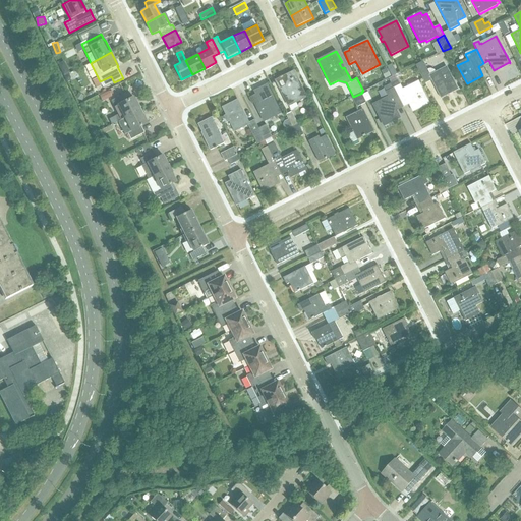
[(416,65),(425,83),(432,79),(441,98),(457,90),(447,67),(436,72),(435,71),(433,69),(430,68),(429,69),(427,70),(423,61),(416,65)]
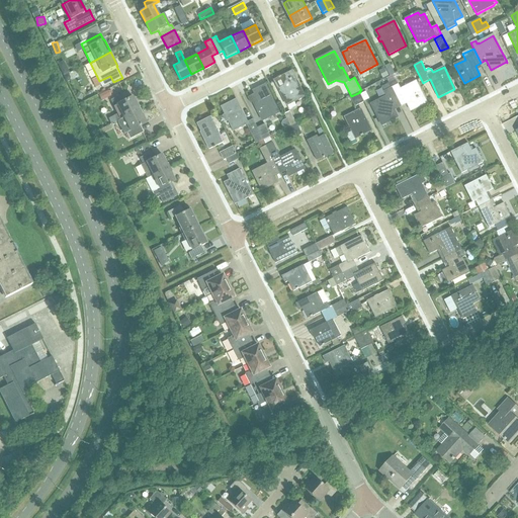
[(395,74),(390,64),(385,67),(391,76),(395,74)]
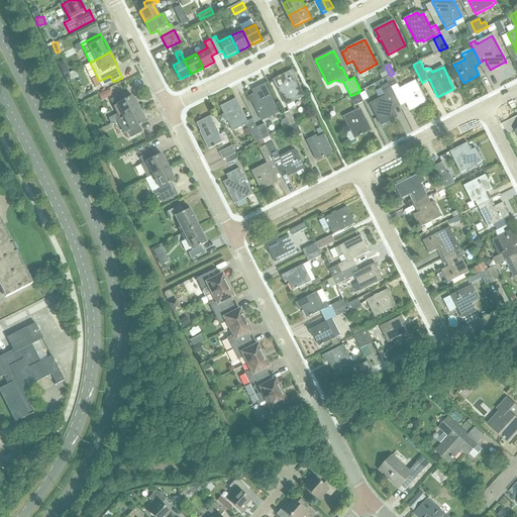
[(70,72),(73,78),(79,76),(76,69),(70,72)]
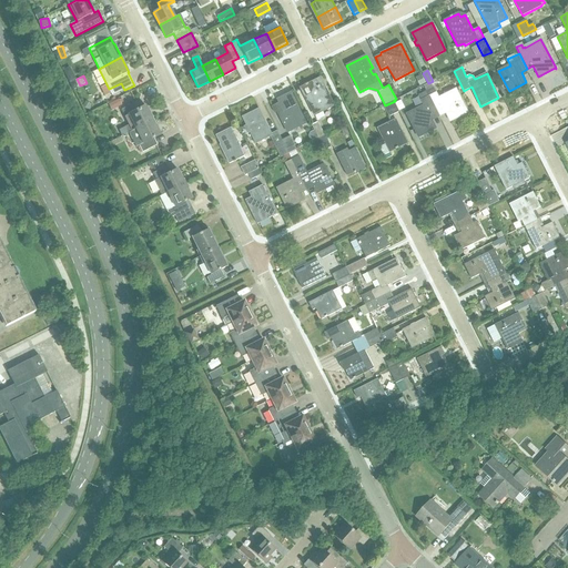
[(301,88),(315,114),(334,105),(321,78),(301,88)]
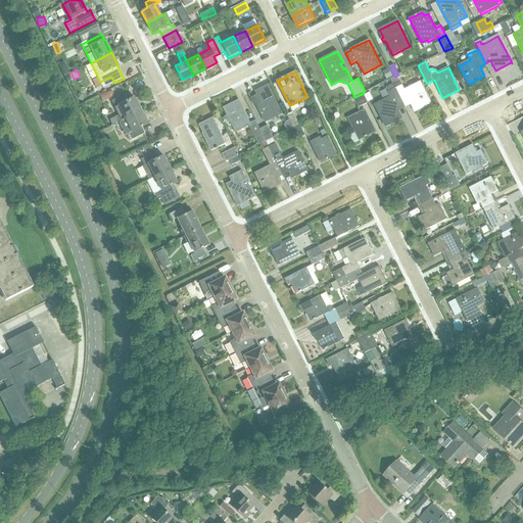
[(399,81),(393,84),(403,104),(410,101),(415,111),(431,103),(420,81),(403,89),(399,81)]
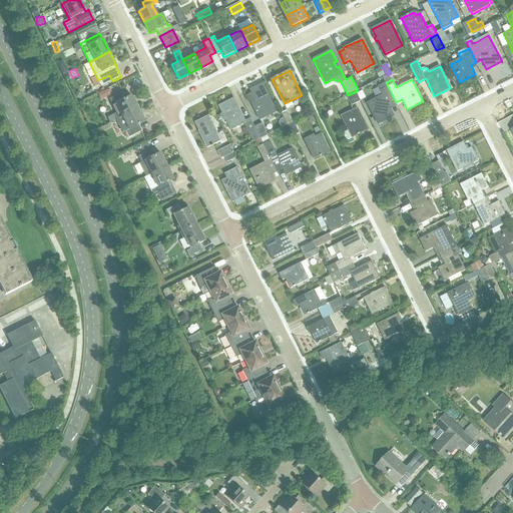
[(396,102),(386,82),(379,86),(383,94),(368,102),(379,123),(395,115),(390,105),(396,102)]
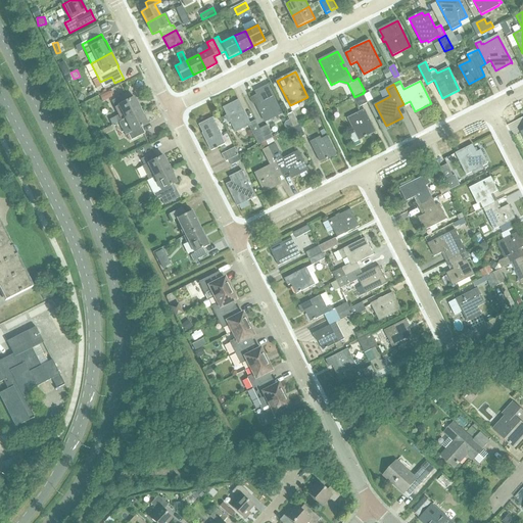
[(270,89),(253,98),(266,122),(280,113),(275,103),(276,102),(270,89)]
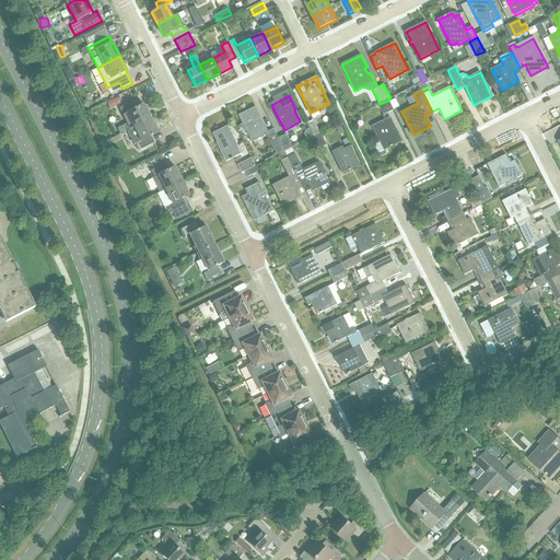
[(398,97),(392,100),(396,108),(401,106),(398,97)]
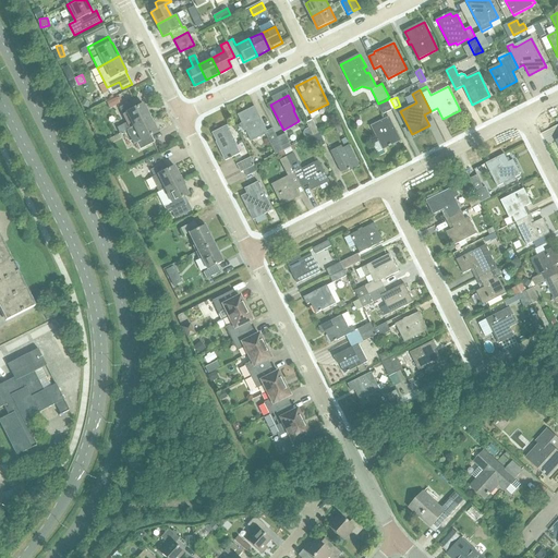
[(388,99),(378,104),(384,114),(392,110),(388,99)]
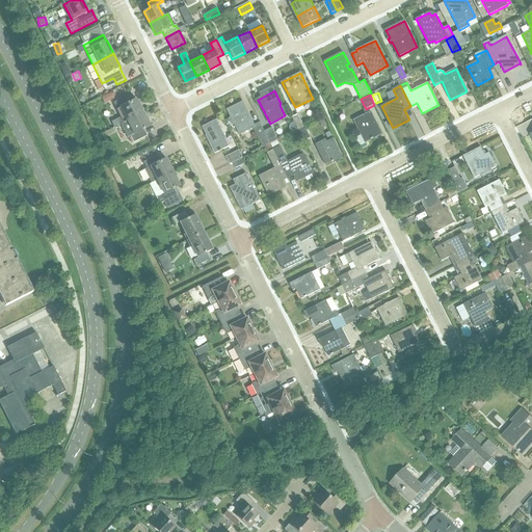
[(113,103),(124,123),(143,112),(136,99),(129,102),(126,96),(113,103)]
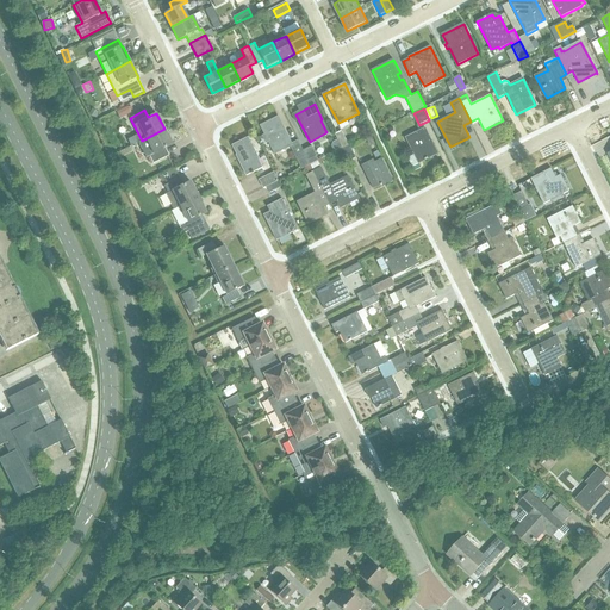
[(310,162),(304,150),(303,148),(302,148),(298,139),(292,143),(278,117),(261,125),(266,134),(263,135),(267,142),(269,141),(275,153),(290,144),(300,166),(310,162)]
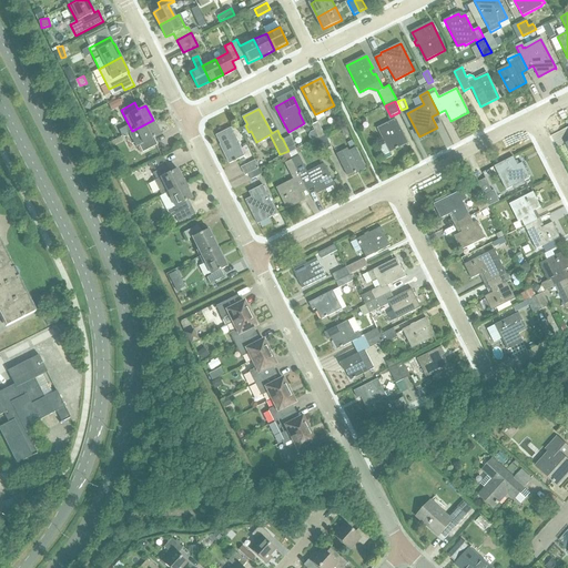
[(399,146),(408,142),(396,119),(378,128),(386,143),(379,146),(384,154),(396,149),(397,150),(399,148),(399,146)]
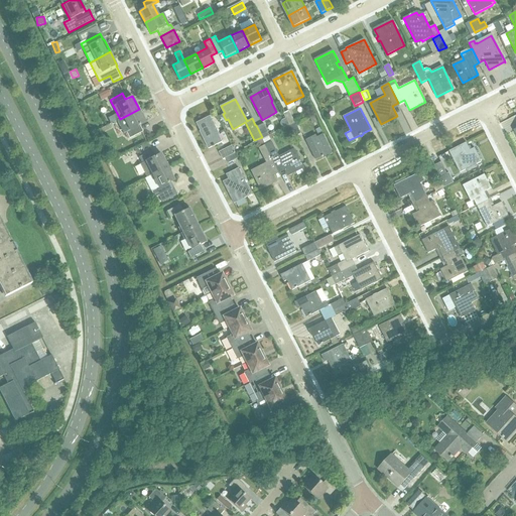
[(139,109),(120,119),(117,121),(123,132),(126,131),(129,137),(141,131),(138,125),(145,121),(139,109)]
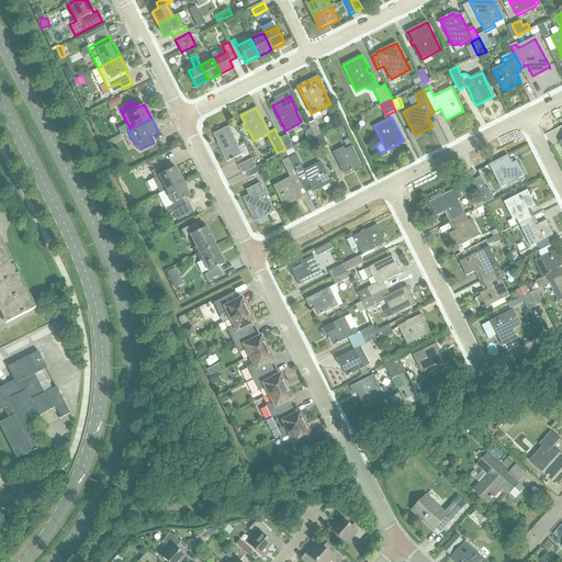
[(310,124),(315,136),(322,133),(315,121),(310,124)]
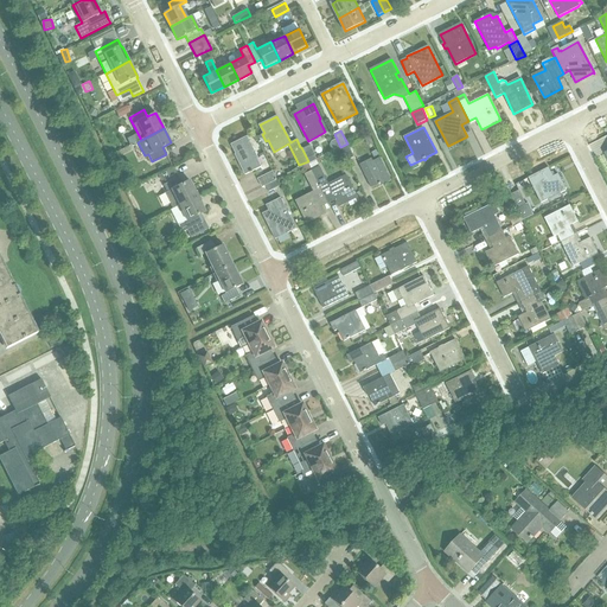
[(235,154),(246,174),(261,166),(256,158),(257,157),(247,136),(231,145),(236,154),(235,154)]
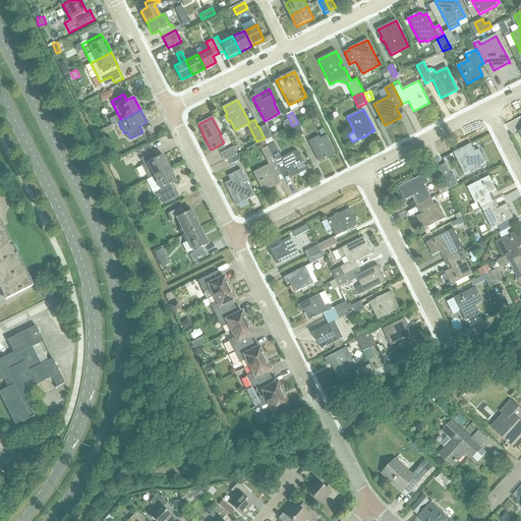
[(293,127),(298,137),(304,134),(298,124),(293,127)]
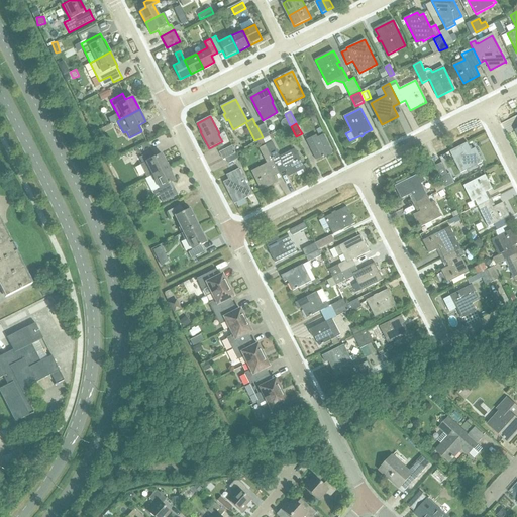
[(264,124),(257,127),(263,137),(269,133),(264,124)]
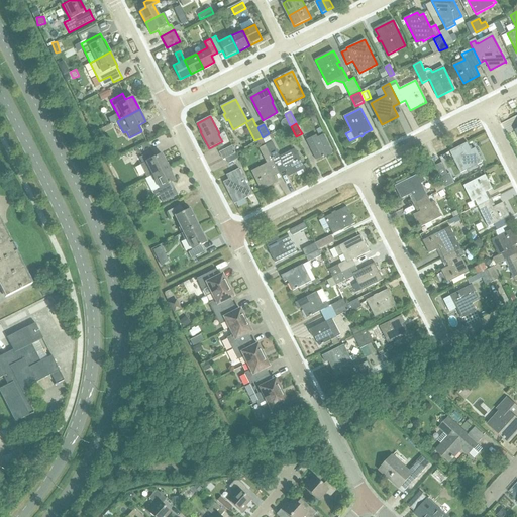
[(327,157),(334,153),(324,134),(318,137),(317,134),(307,139),(317,160),(323,157),(323,158),(325,157),(324,154),(326,153),(327,157)]
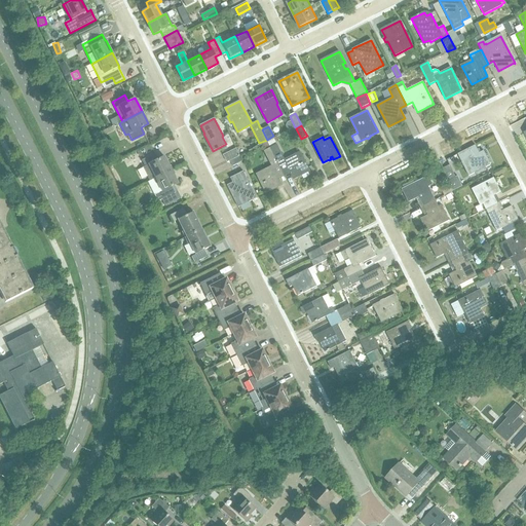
[(277,145),(271,148),(284,173),(289,170),(294,179),(309,171),(300,151),(285,159),(277,145)]
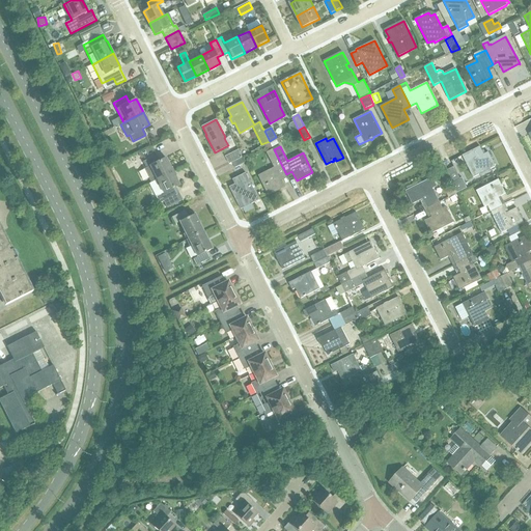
[(231,162),(232,163),(243,158),(239,149),(225,156),(229,163),(231,162)]
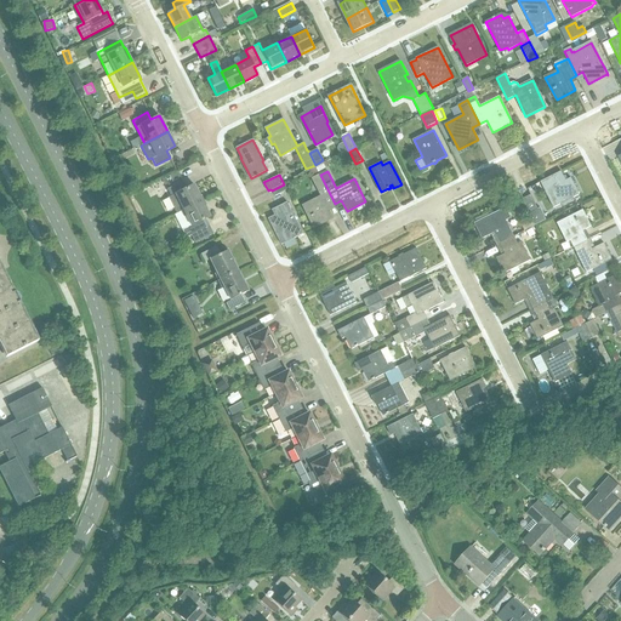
[(335,204),(320,175),(312,178),(320,195),(302,205),(314,228),(334,217),(328,206),(335,204)]
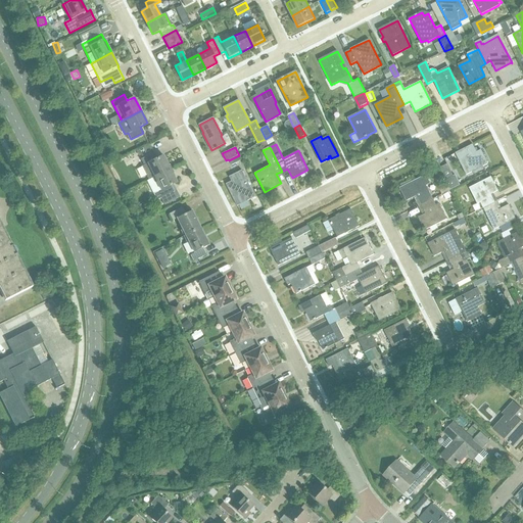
[(458,158),(466,175),(487,163),(480,150),(470,155),(469,152),(458,158)]
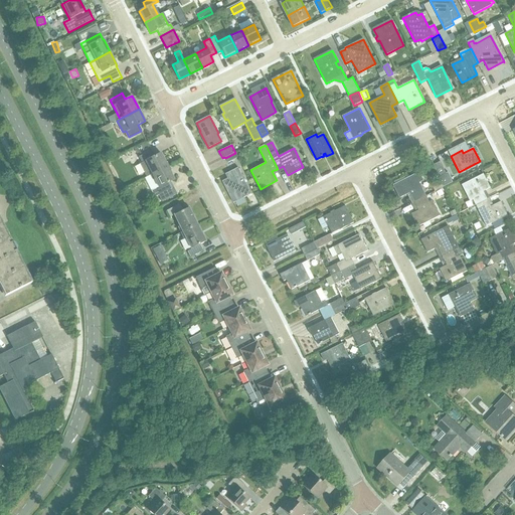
[(146,177),(153,174),(168,167),(161,153),(154,157),(151,151),(138,157),(142,163),(140,164),(146,177)]
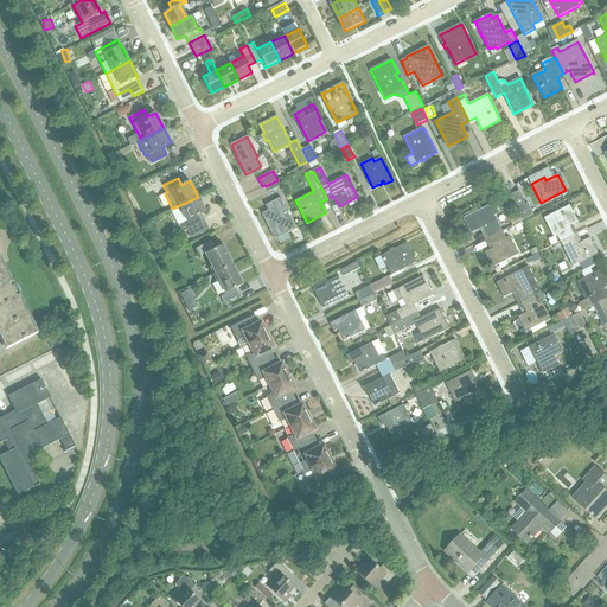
[(278,180),(266,186),(268,192),(280,186),(278,180)]
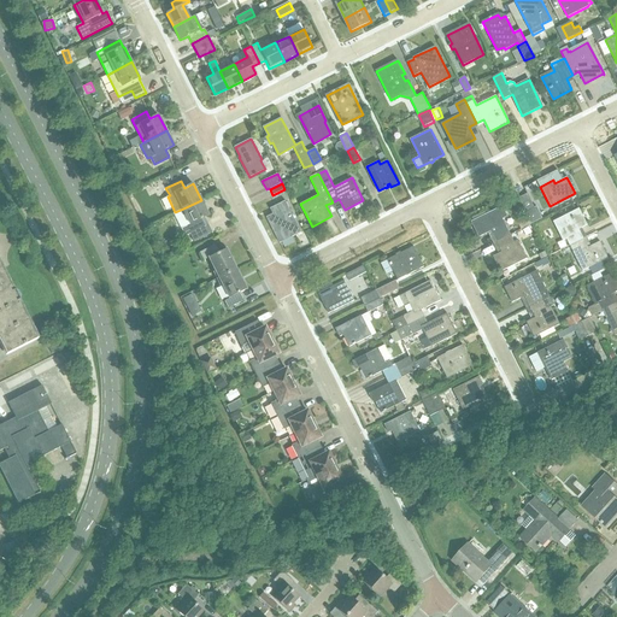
[(518,197),(526,212),(534,207),(527,193),(518,197)]
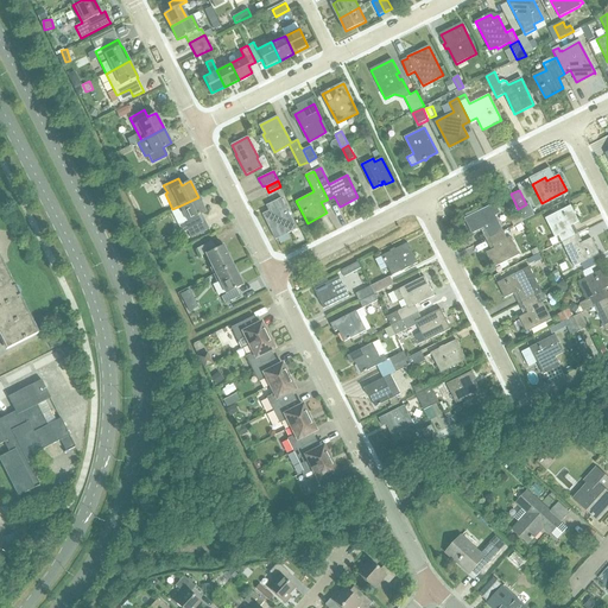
[(198,197),(181,206),(189,220),(179,225),(183,233),(188,230),(191,238),(209,228),(201,214),(206,211),(198,197)]
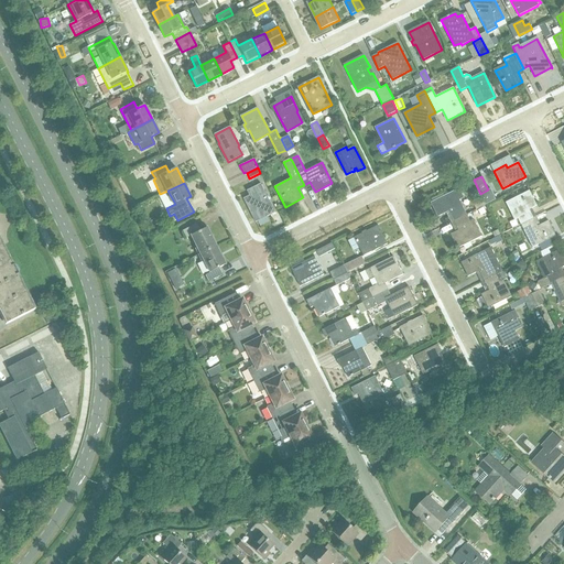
[(255,219),(256,221),(275,212),(261,184),(253,187),(256,192),(243,198),(252,215),(251,215),(253,219),(255,219)]
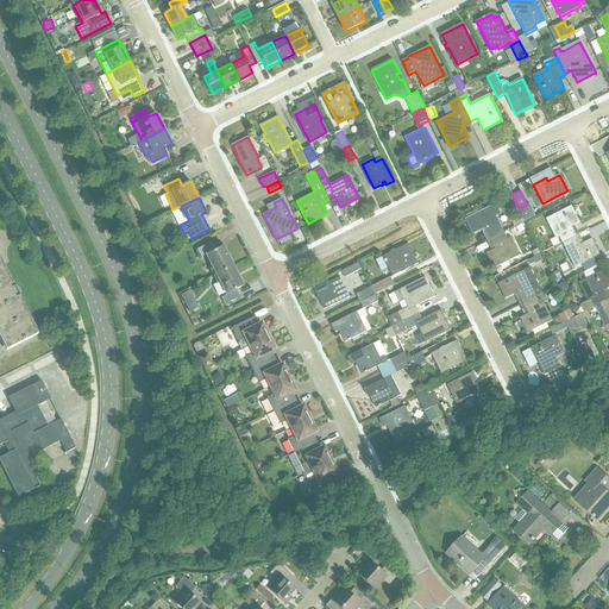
[(491,206),(465,219),(472,233),(482,230),(484,228),(490,239),(504,232),(496,217),(501,214),(496,205),(491,206)]
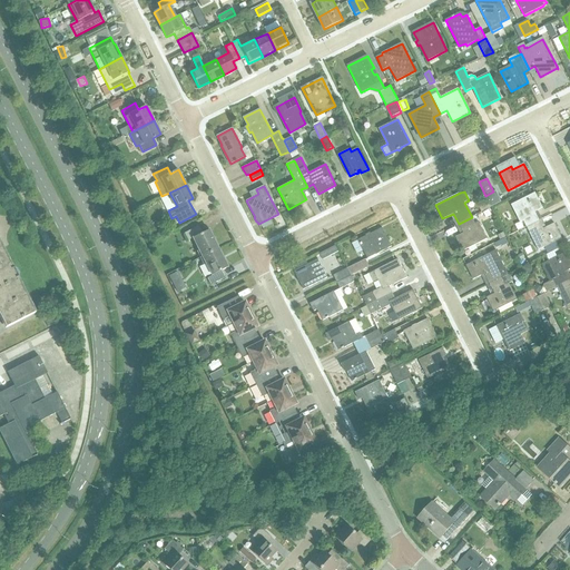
[(497,193),(488,197),(491,205),(500,200),(497,193)]
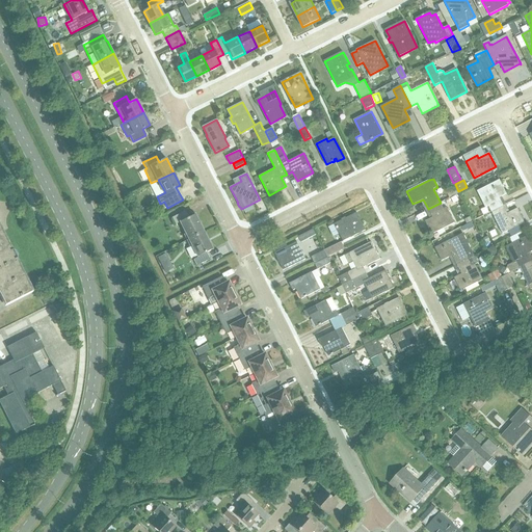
[(488,206),(490,211),(503,206),(499,197),(507,194),(500,180),(477,191),(485,208),(488,206)]
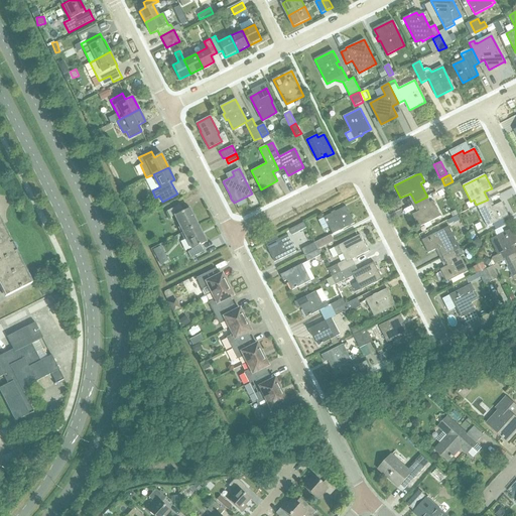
[(427,197),(415,203),(419,211),(417,212),(412,214),(419,227),(440,216),(433,201),(430,203),(427,197)]
